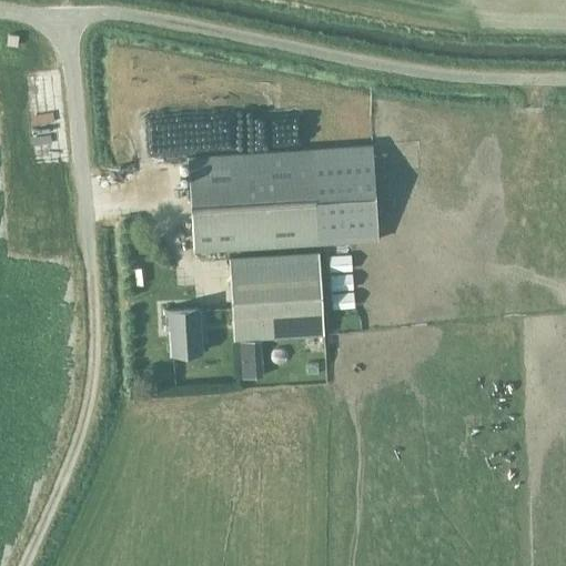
[(374,147),(314,150),(189,158),(194,253),(381,241),(374,147)]
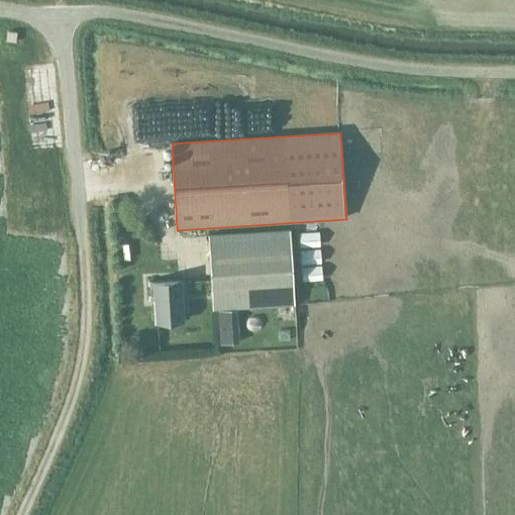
[(296,305),(291,231),(209,236),(214,310),(296,305)]
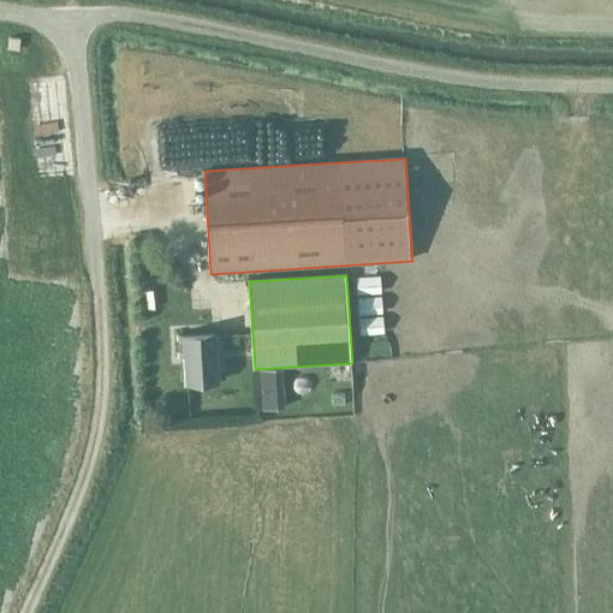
[(381,281),(358,283),(359,299),(382,298),(381,281)]
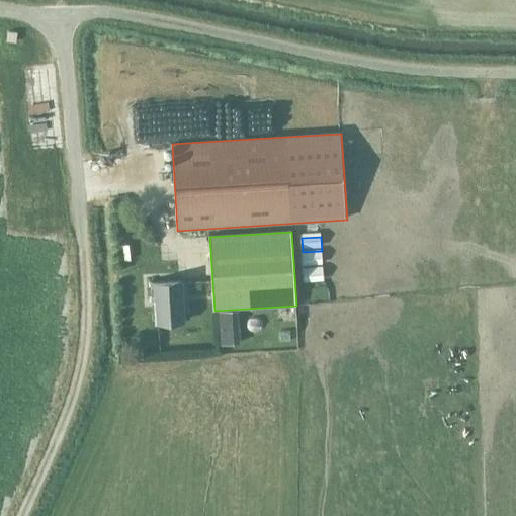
[(322,254),(303,256),(304,269),(323,268),(322,254)]
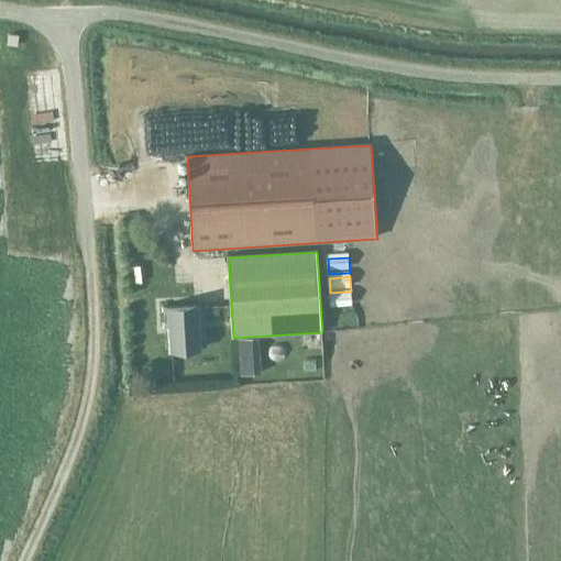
[(351,295),(330,296),(331,310),(352,309),(351,295)]
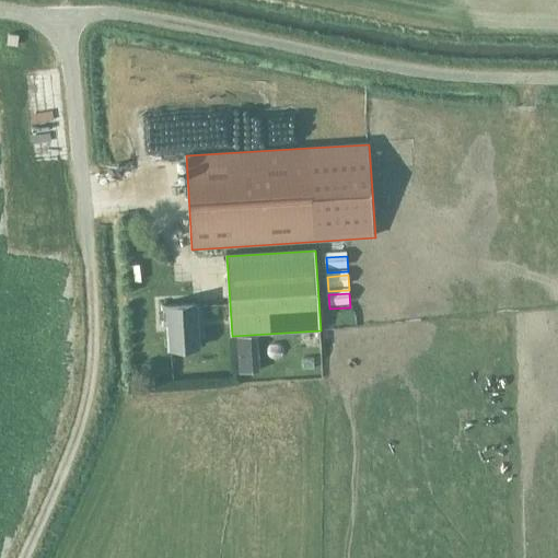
[(171,350),(199,349),(197,305),(164,306),(165,326),(170,325),(171,350)]
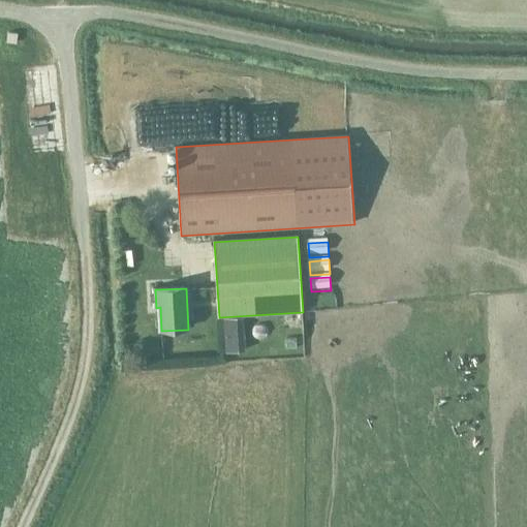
[(243,323),(225,324),(226,354),(245,354),(243,323)]
